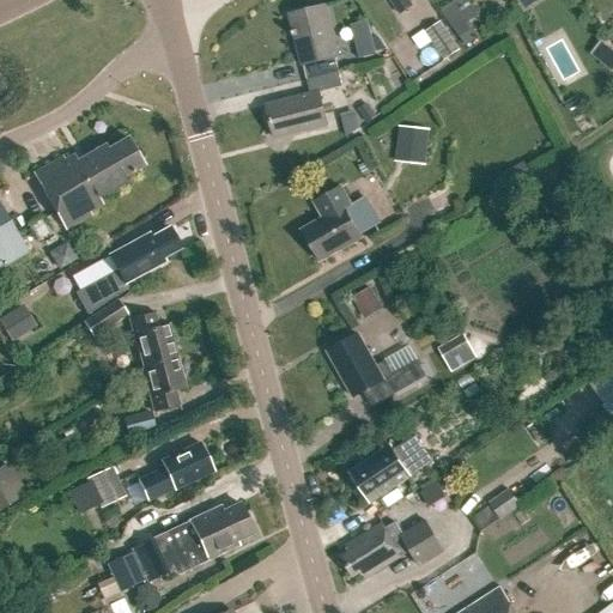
[(389,0),(400,16),(412,7),(407,0),(389,0)]
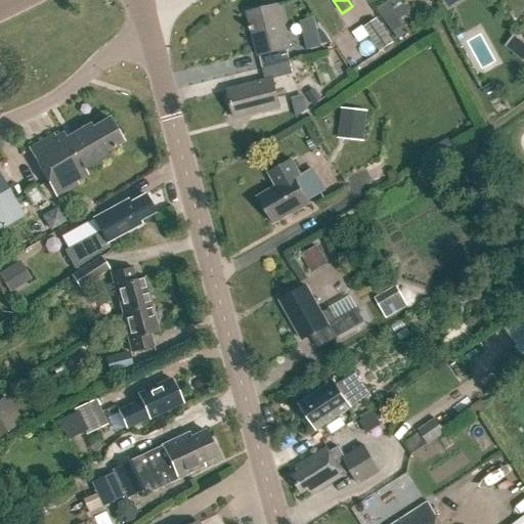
[(259,55),(261,69),(289,61),(285,49),(289,48),(277,4),(246,13),(257,56),(259,55)]
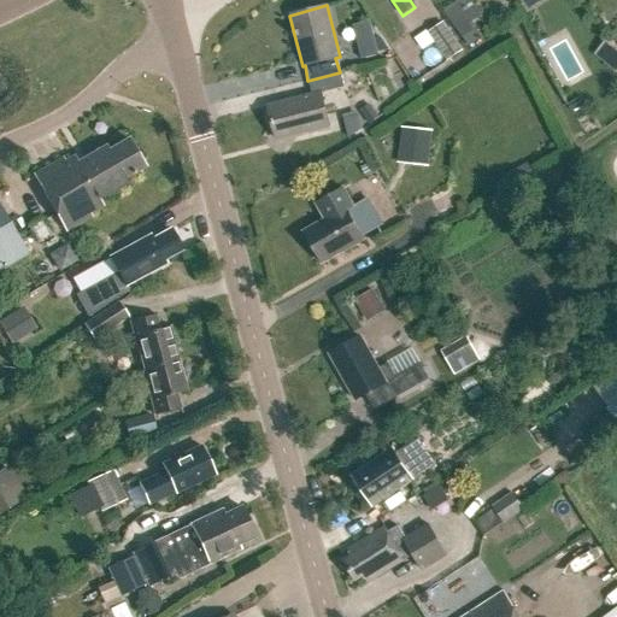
[(454,5),(442,13),(468,50),(481,41),(471,29),(457,7),(454,5)]
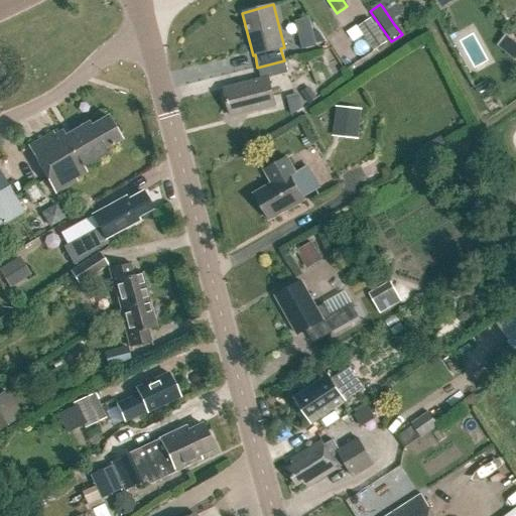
[(387,43),(371,19),(357,29),(374,52),(387,43)]
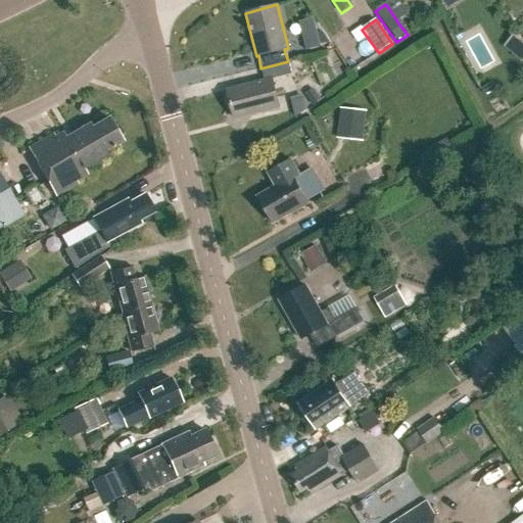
[(227,90),(234,119),(280,107),(273,79),(291,74),(288,61),(260,68),(264,80),(227,90)]
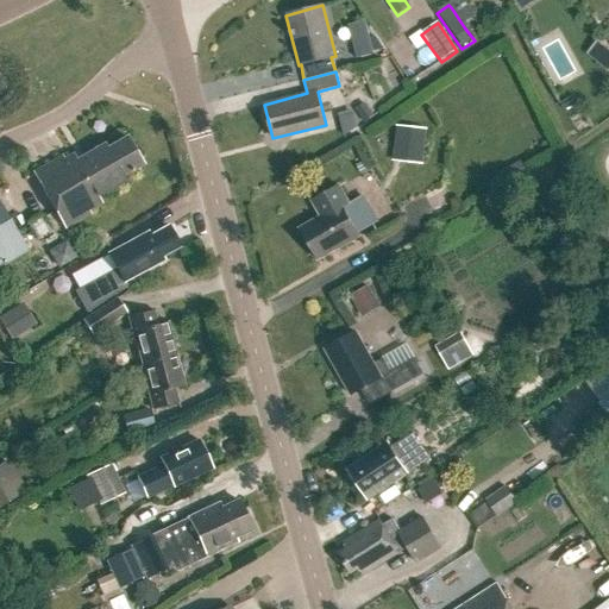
[(375,115),(368,104),(355,113),(363,124),(375,115)]
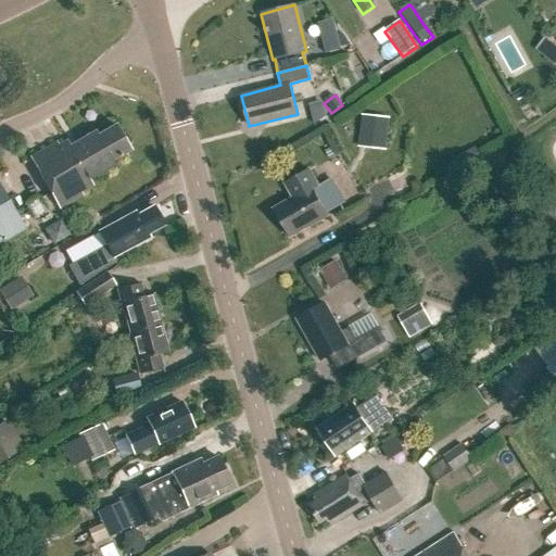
[(310,108),(314,124),(326,116),(323,104),(310,108)]
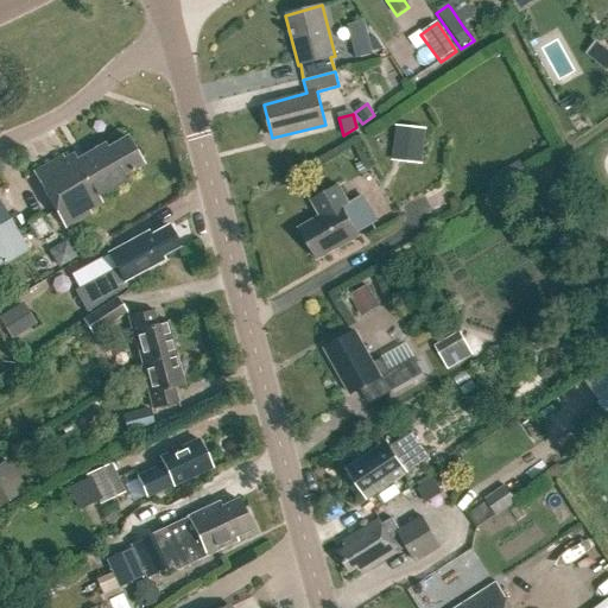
[(31,173),(65,232),(92,216),(89,214),(101,206),(97,200),(125,183),(122,179),(144,168),(127,138),(107,149),(105,144),(76,160),(71,154),(63,160),(62,157),(32,173),(31,173)]
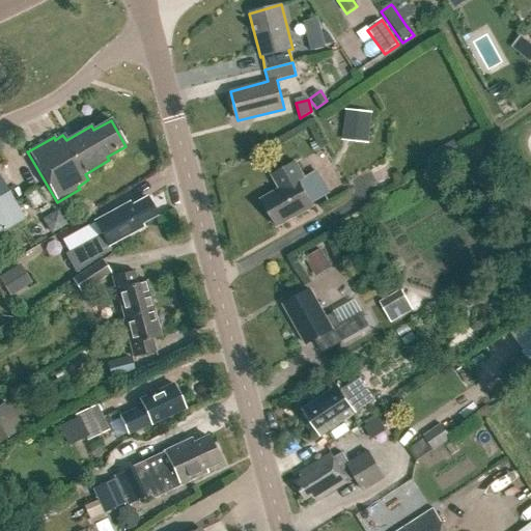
[(360,133),(370,156),(388,148),(378,126),(360,133)]
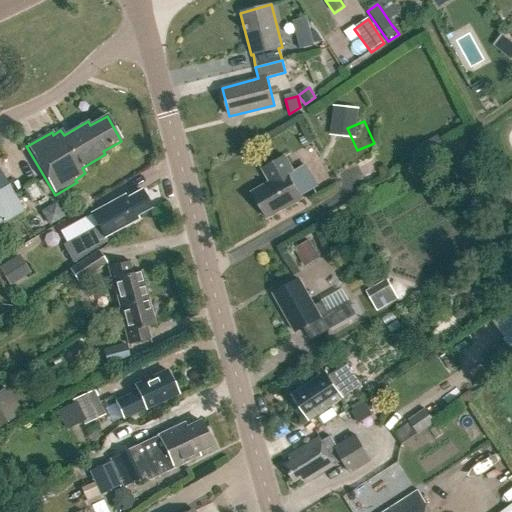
[(333,131),(311,140),(322,170),(344,161),(333,131)]
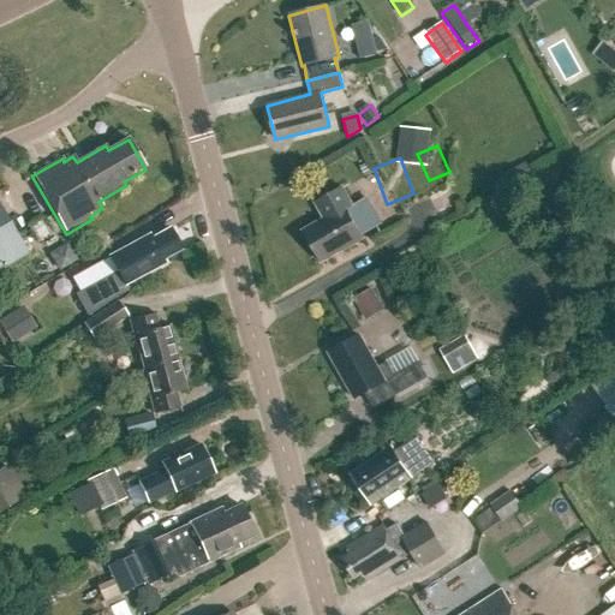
[(346,210),(352,207),(342,189),(315,204),(324,220),(304,232),(321,262),(363,238),(346,210)]
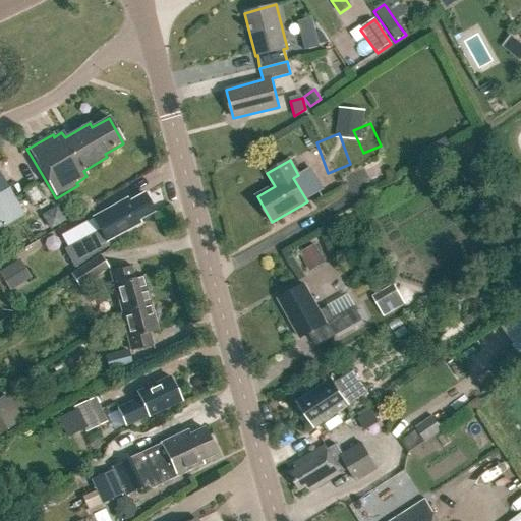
[(0,231),(23,218),(0,178),(0,231)]
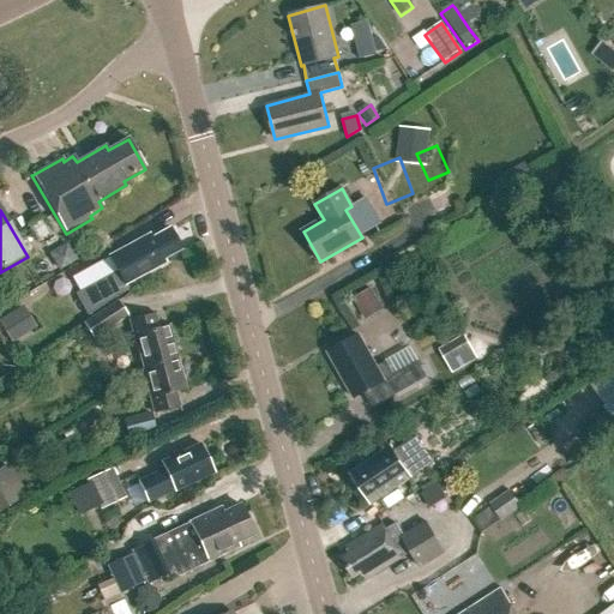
[(169,229),(144,244),(142,239),(109,257),(116,271),(74,294),(86,317),(128,289),(126,284),(164,264),(162,259),(180,250),(169,229)]
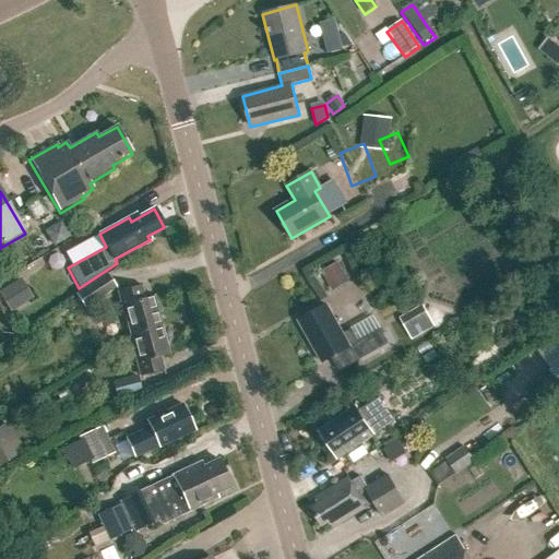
[(71,241),(90,228),(83,219),(64,234),(71,241)]
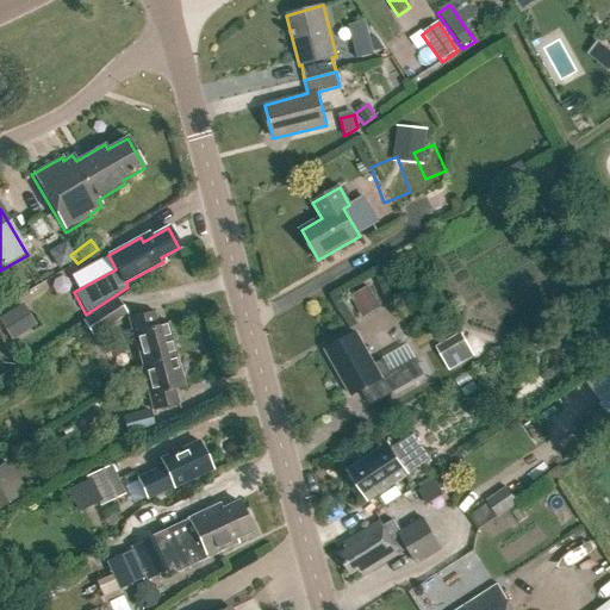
[(347,311),(373,302),(365,280),(338,288),(347,311)]
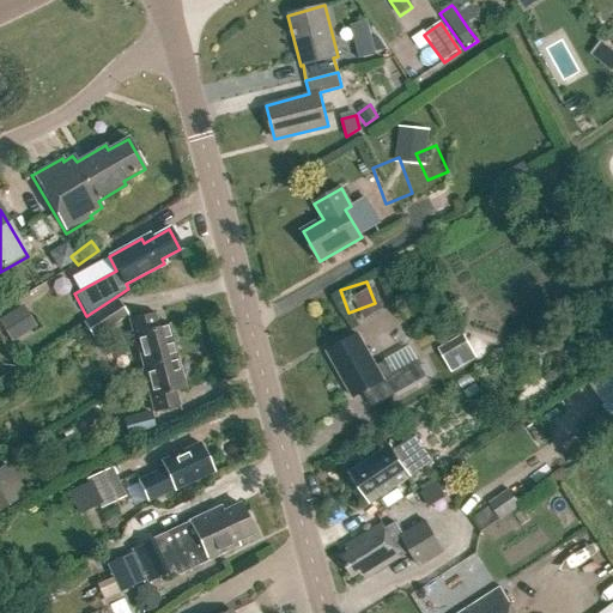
[(117,301),(84,323),(92,338),(127,315),(117,301)]
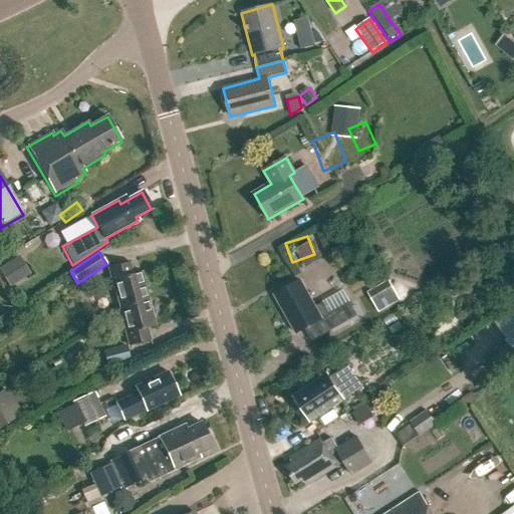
[(14,260),(0,268),(0,272),(9,287),(24,277),(14,260)]
